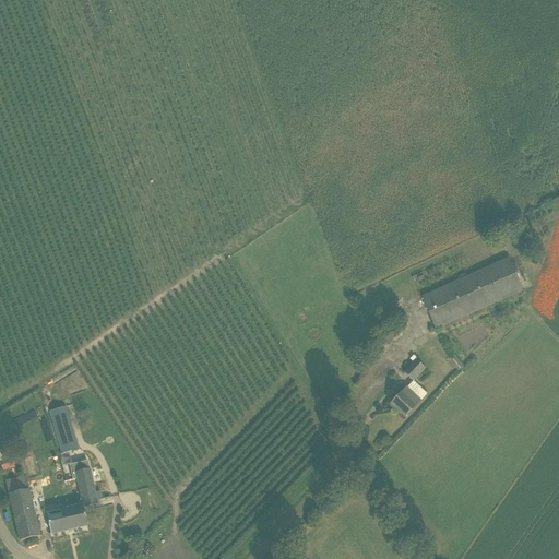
[(508,259),(420,297),(436,330),(523,292),(508,259)]
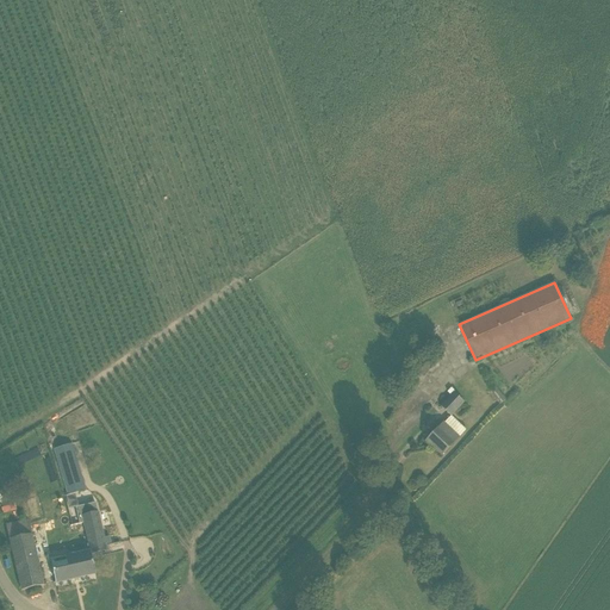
[(417,369),(425,358),(414,348),(405,360),(417,369)]
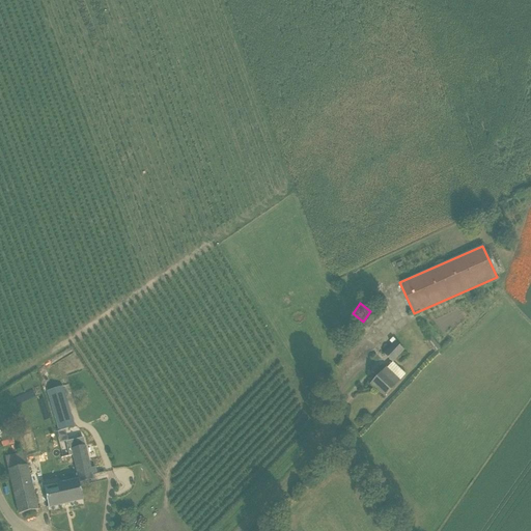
[(425,340),(435,353),(440,348),(431,336),(425,340)]
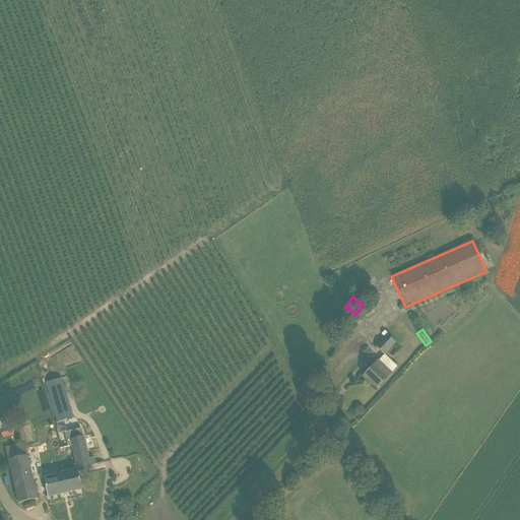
[(387,335),(386,335),(384,337),(375,346),(384,355),(395,343),(387,335)]
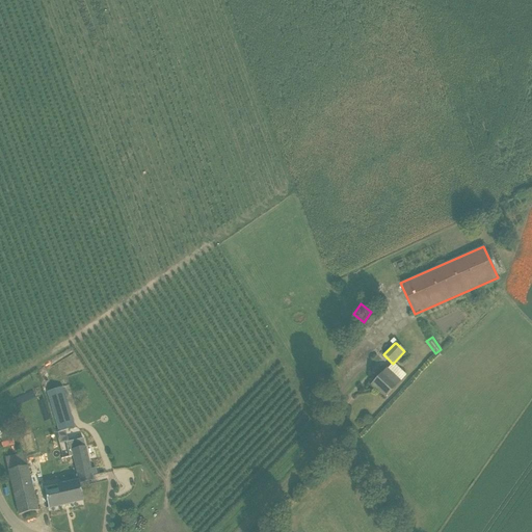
[(405,375),(398,368),(393,364),(388,369),(387,369),(372,384),(384,397),(400,381),(405,375)]
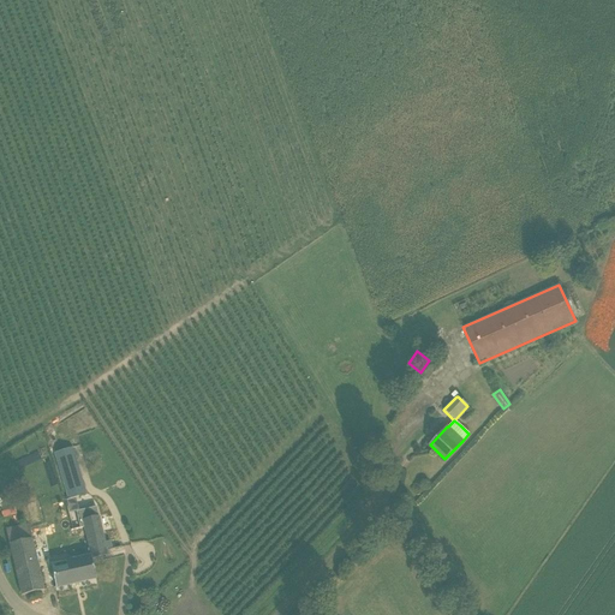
[(87,494),(72,448),(54,454),(69,500),(87,494)]
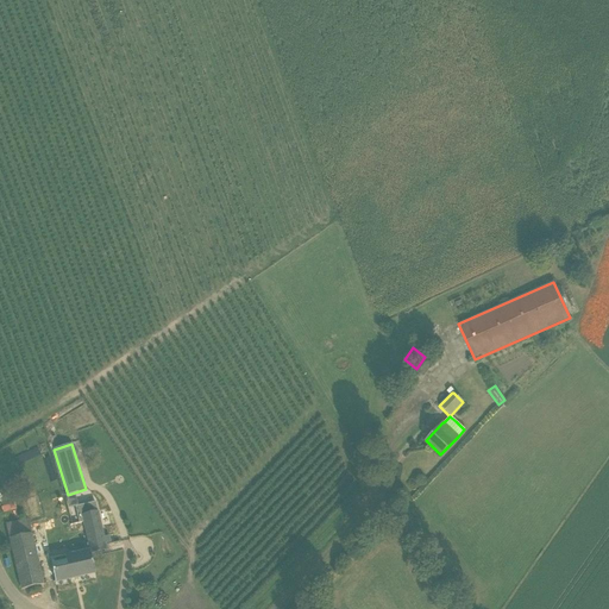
[(35,494),(23,496),(29,520),(41,516),(35,494)]
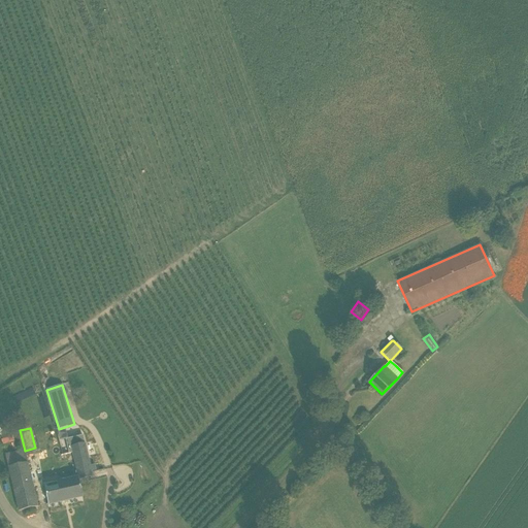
[(48,505),(83,497),(78,480),(93,476),(86,443),(70,447),(77,476),(60,481),(61,484),(44,488),(48,503),(46,504),(46,505),(48,505)]
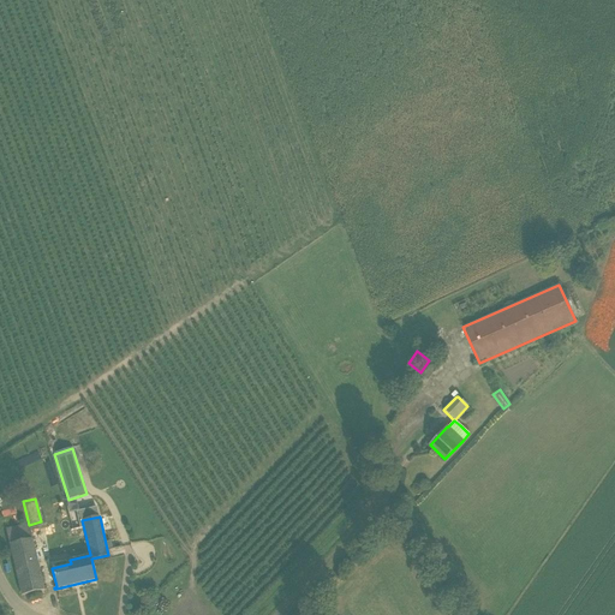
[(45,590),(31,539),(9,544),(22,596),(47,590),(46,589),(45,590)]
